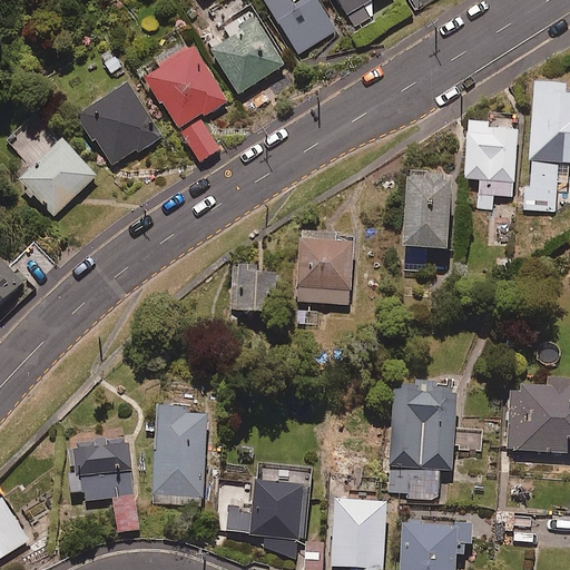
[(335,32),(315,0),(262,0),(295,56),(315,45),(335,32)]
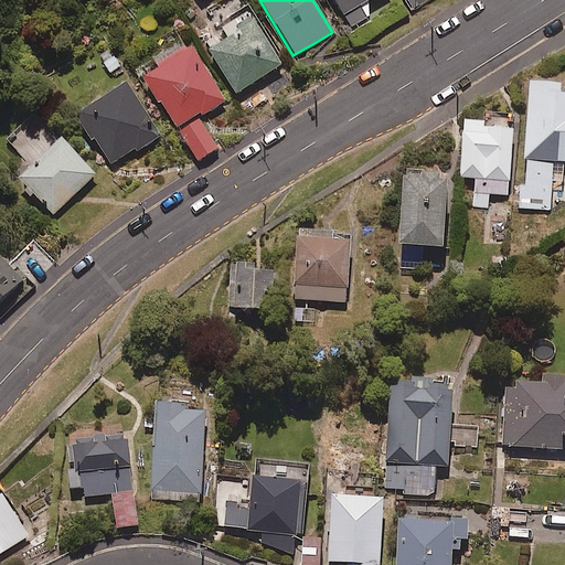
[(330,0),(349,30),(374,14),(368,2),(371,0),(330,0)]
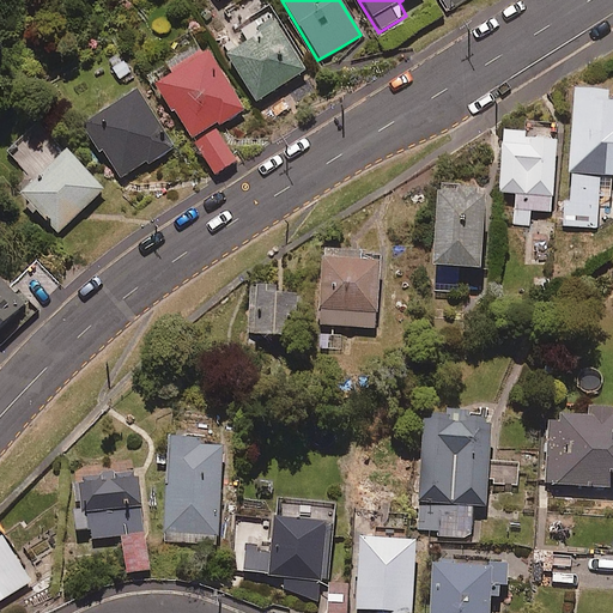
[(307,70),(271,13),(238,34),(246,46),(228,58),(256,103),(307,70)]
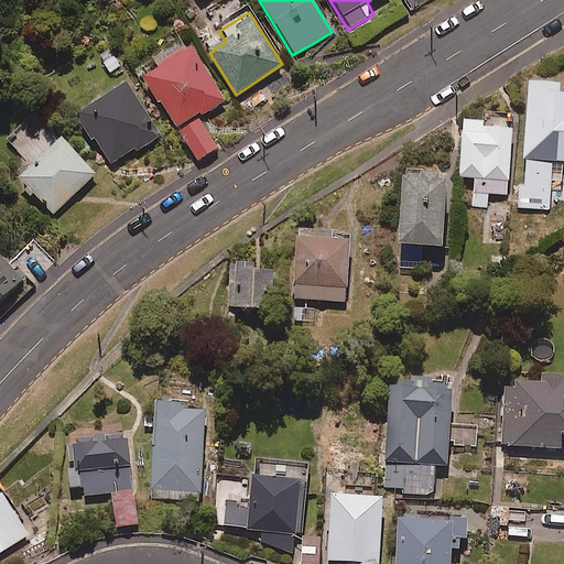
[(225,100),(191,50),(143,80),(197,162),(217,149),(197,119),(225,100)]
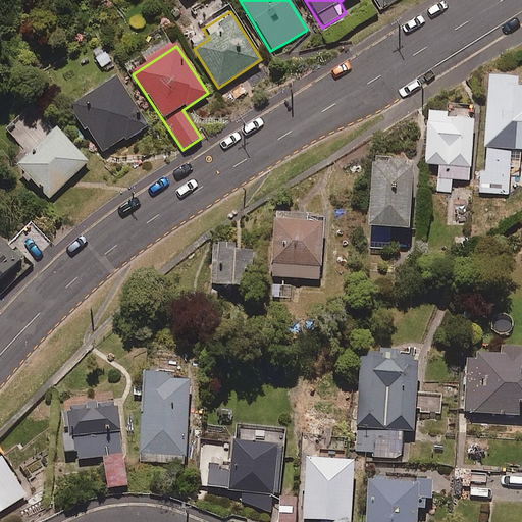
[(87,127),(104,153),(124,139),(125,141),(148,126),(116,77),(69,108),(84,129),(87,127)]
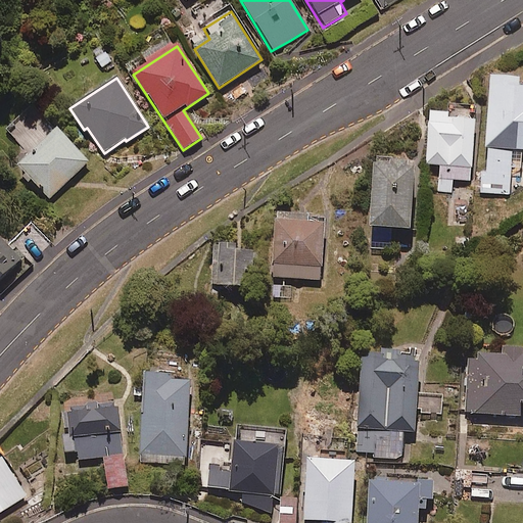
[(520,79),(488,78),(485,173),(481,173),(480,193),(510,194),(511,168),(521,169),(521,151),(522,151),(522,88),(520,88),(520,79)]
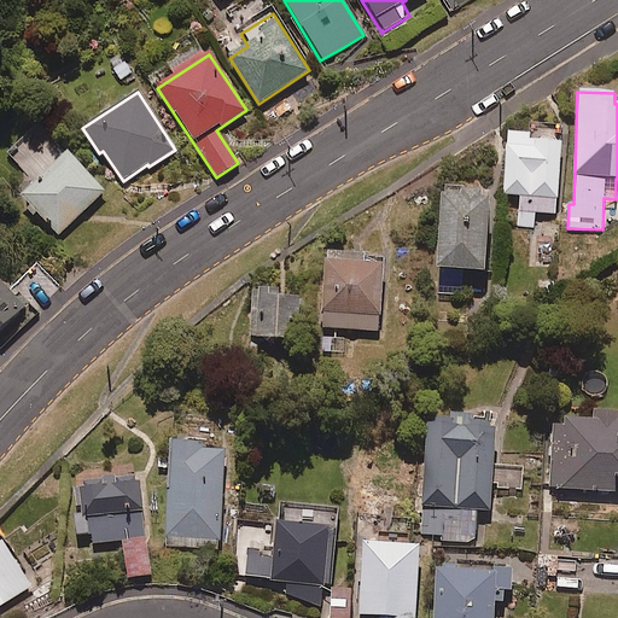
[(36,181),(22,196),(40,214),(44,210),(64,231),(104,192),(36,124),(7,152),(36,181)]
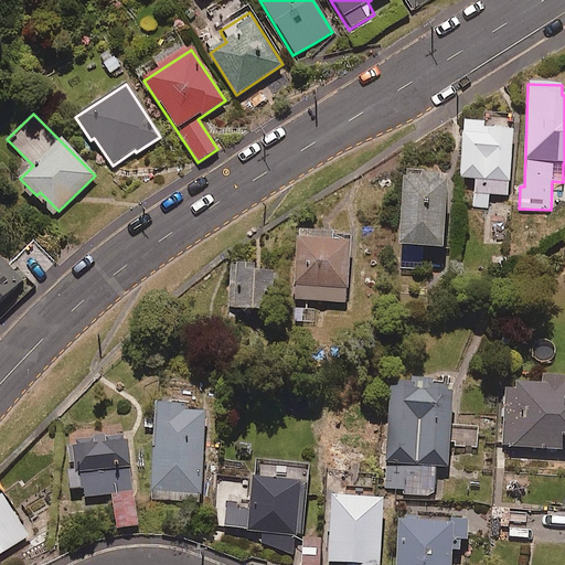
[(473,180),(473,209),(488,208),(488,195),(511,195),(510,155),(513,155),(513,128),(483,128),(482,120),(462,121),(462,135),(459,135),(460,180),(473,180)]
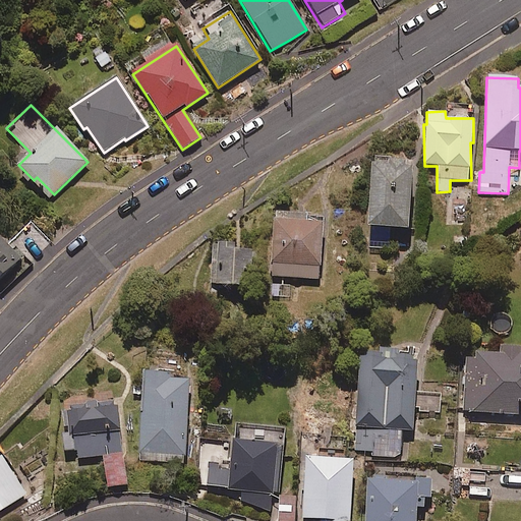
[(408,232),(411,171),(406,170),(406,164),(371,162),(367,229),(408,232)]
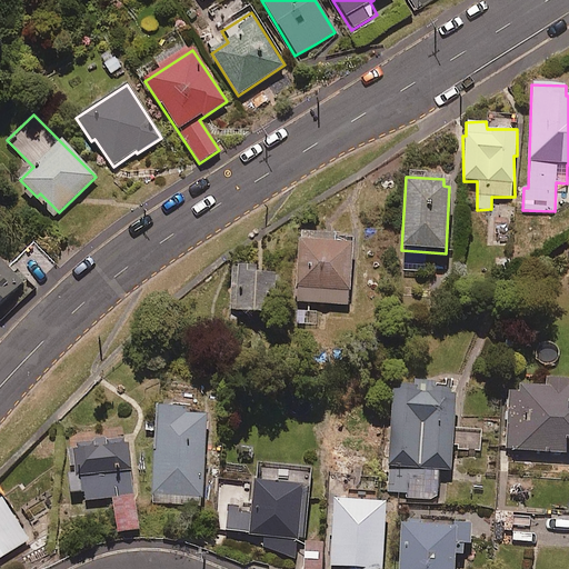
[(335,235),(299,232),(296,302),(349,306),(352,245),(333,243),(335,235)]
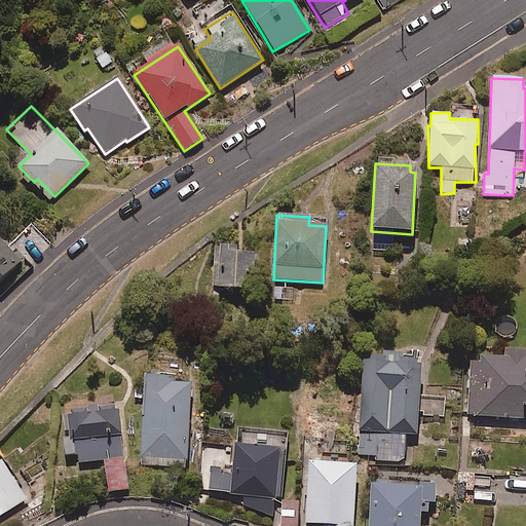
[(0,279),(22,260),(0,237),(0,279)]
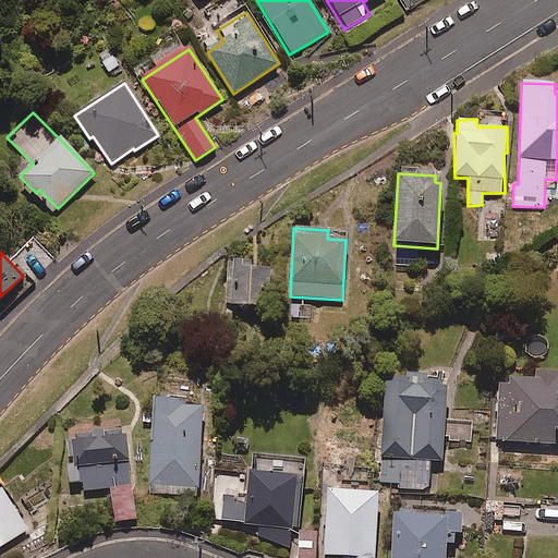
[(243,262),(229,262),(229,308),(261,308),(259,291),(270,290),(269,269),(243,270),(243,262)]
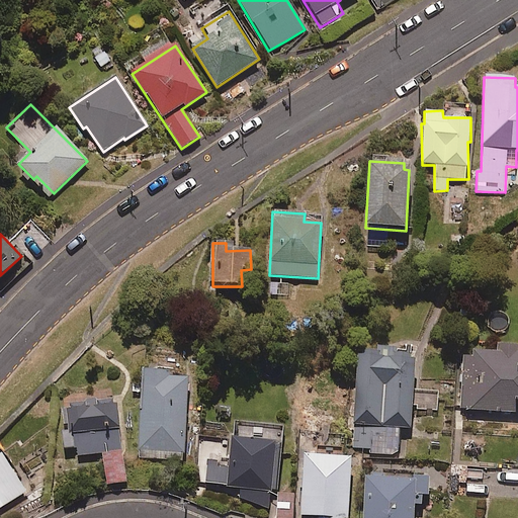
[(517,346),(496,346),(496,353),(471,352),(471,358),(463,358),(460,411),(517,413),(517,346)]
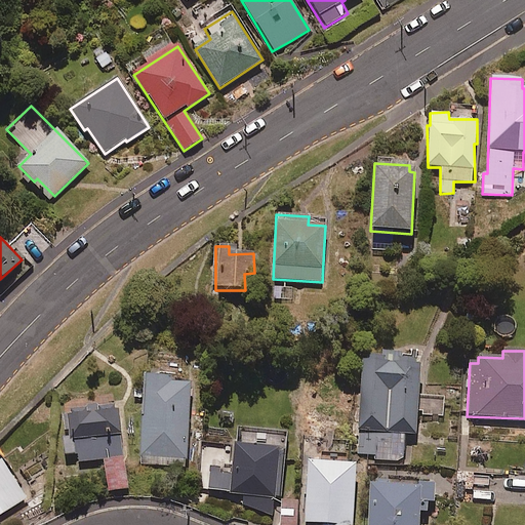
[(367,362),(361,361),(358,432),(416,434),(417,415),(443,416),(444,397),(418,396),(420,360),(403,359),(403,355),(382,354),(381,357),(367,356),(367,362)]
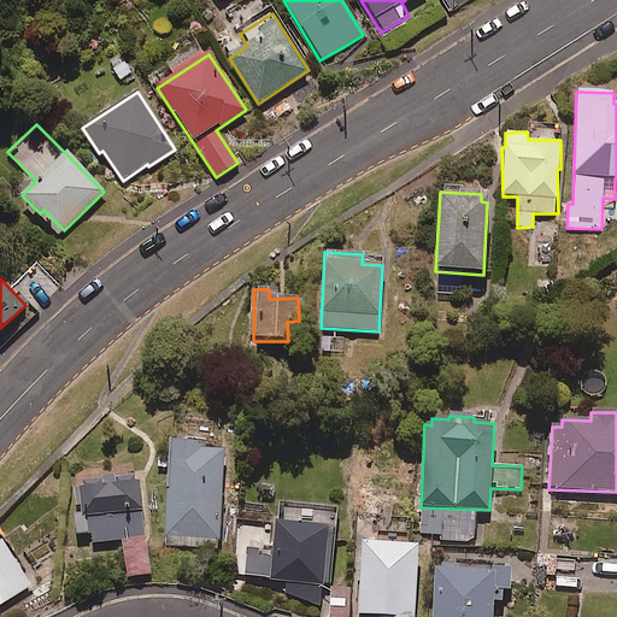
[(219,540),(223,451),(203,450),(203,445),(171,442),(166,538),(219,540)]
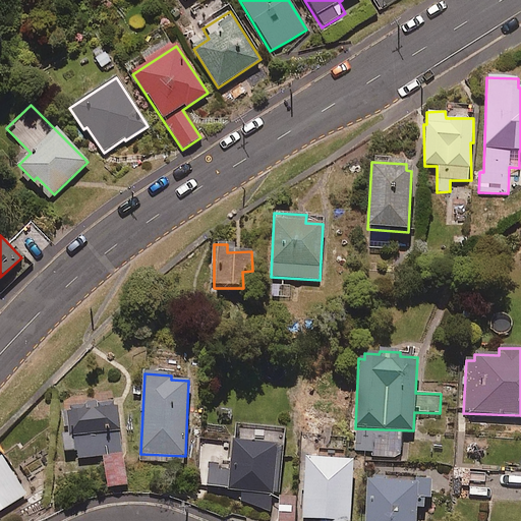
[(61,412),(64,453),(77,452),(77,457),(122,454),(118,407),(61,412)]
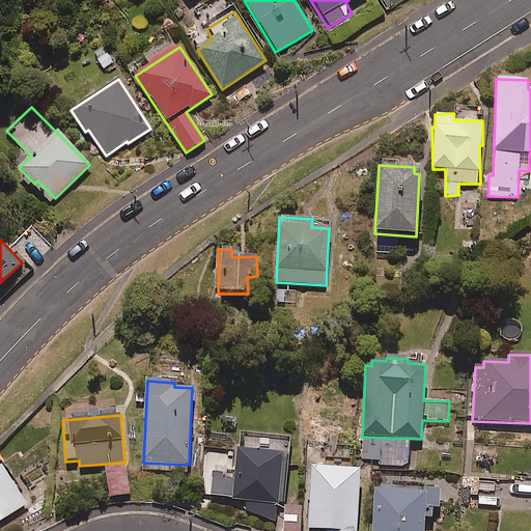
[(234,453),(232,497),(231,502),(247,503),(246,511),(276,521),(281,453),(235,450),(234,453)]
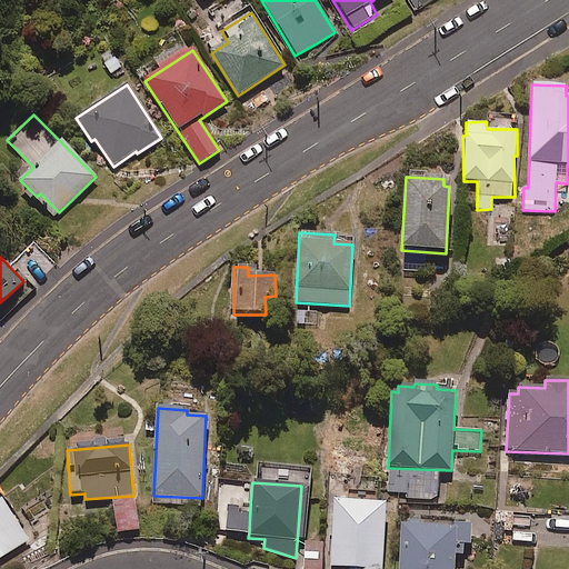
[(249,532),(251,486),(225,483),(221,530),(249,532)]
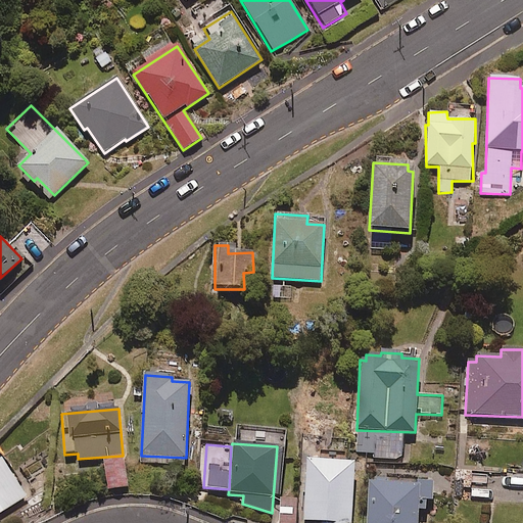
[(0,512),(28,495),(1,456),(0,457),(0,512)]
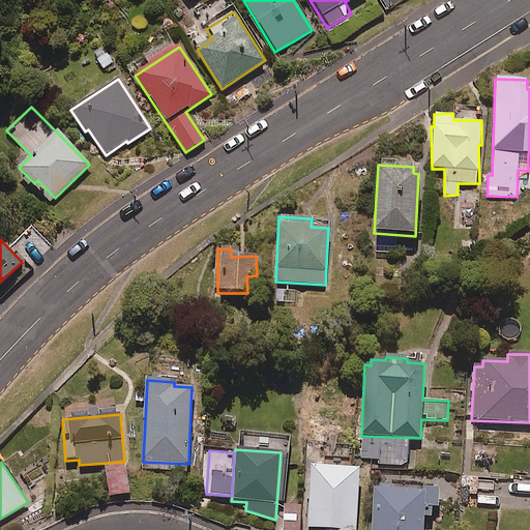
[(127,495),(125,466),(106,468),(108,497),(127,495)]
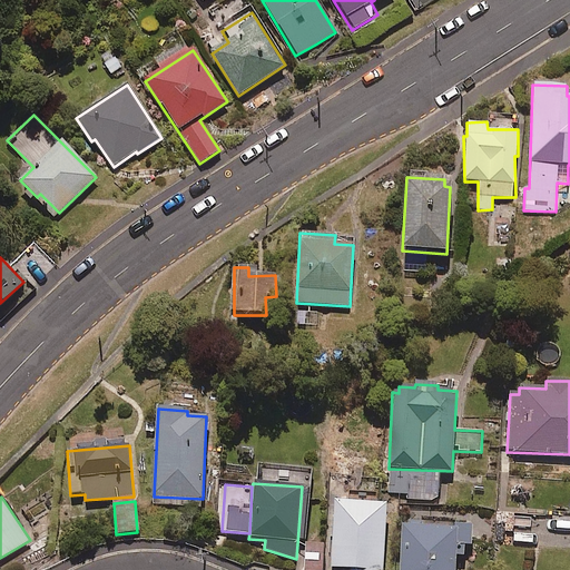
[(334,503),(331,569),(340,569),(382,569),(385,505),(334,503)]
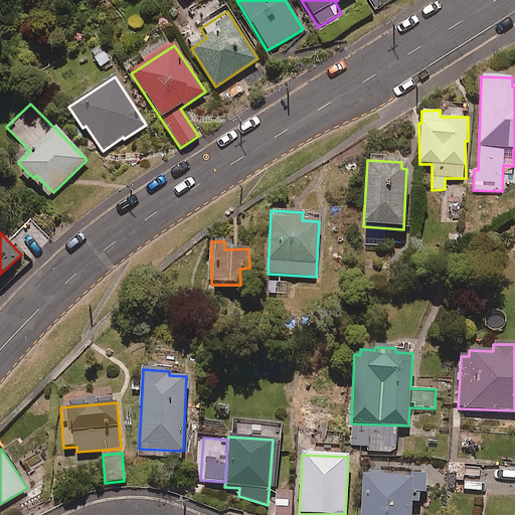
[(426,477),(360,477),(360,514),(411,514),(411,501),(427,501),(426,477)]
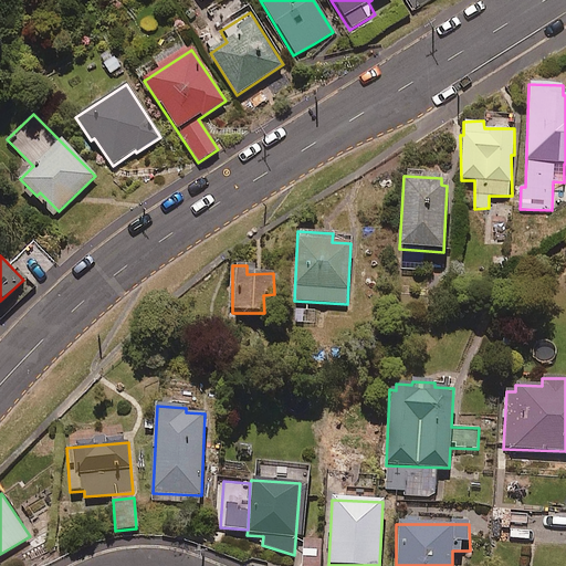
[(322,565),(322,540),(300,540),(299,565),(322,565)]
